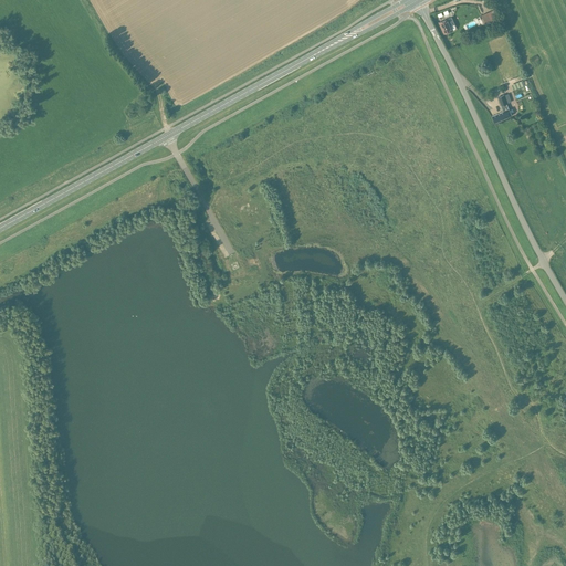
[(498,16),(494,9),(481,16),(488,29),(498,23),(502,21),(499,16),(498,16)]
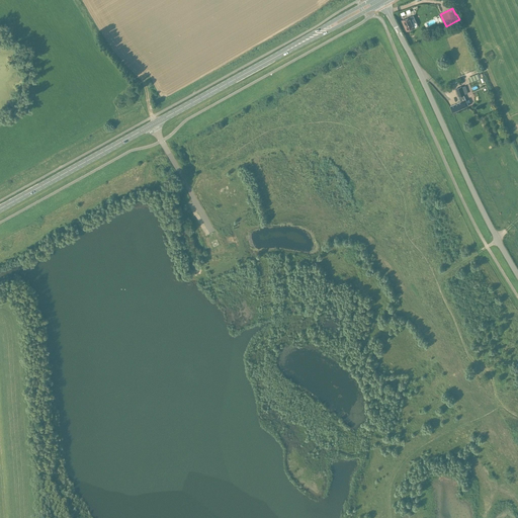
[(439,16),(426,21),(428,26),(441,21),(439,16)]
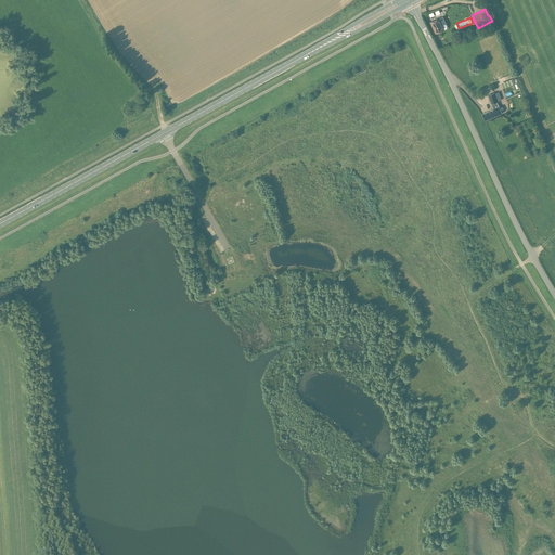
[(442,24),(439,18),(430,23),(435,34),(444,29),(447,28),(448,26),(447,24),(444,24),(442,24)]
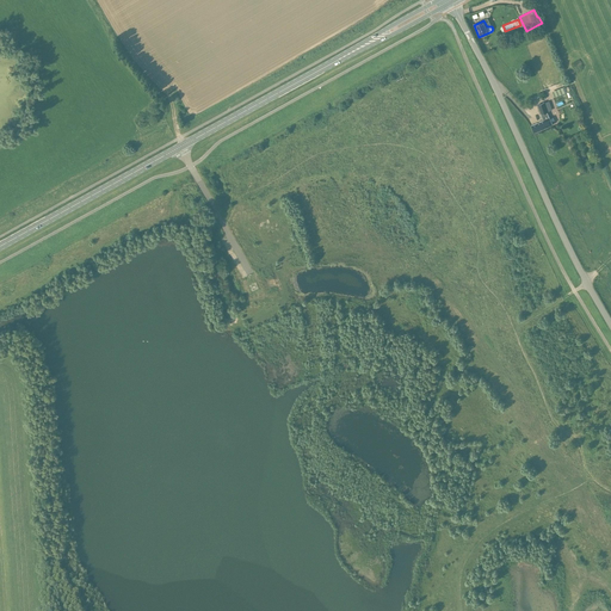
[(565,87),(551,92),(554,97),(567,92),(565,87)]
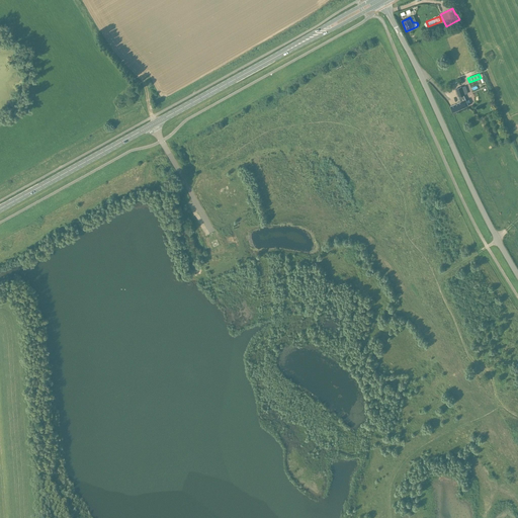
[(453,112),(468,105),(463,94),(464,94),(460,87),(455,89),(460,102),(450,106),(453,112)]
